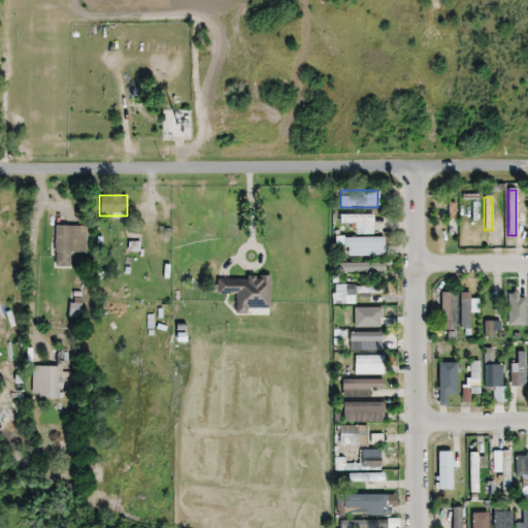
[(448,235),(456,235),(456,202),(448,202),(448,235)]
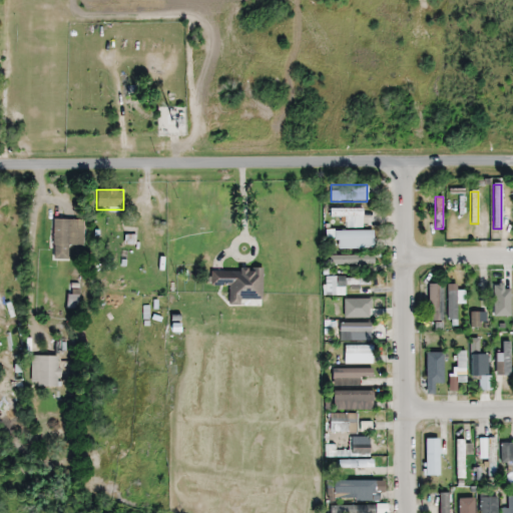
[(362,208),(330,208),(330,217),(343,217),(343,227),(362,227),(362,208)]
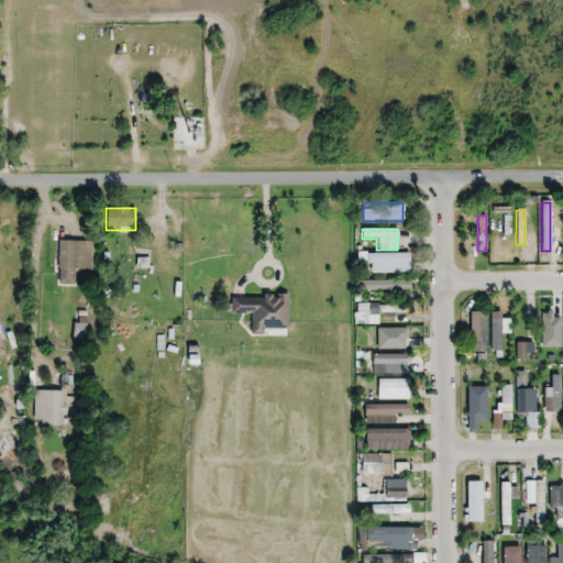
[(57,285),(78,285),(78,273),(90,273),(90,252),(81,252),(81,241),(57,241),(57,285)]
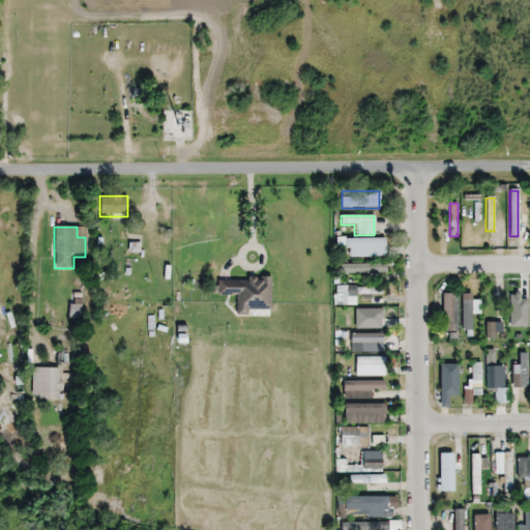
[(385,257),(385,239),(345,239),(345,257),(385,257)]
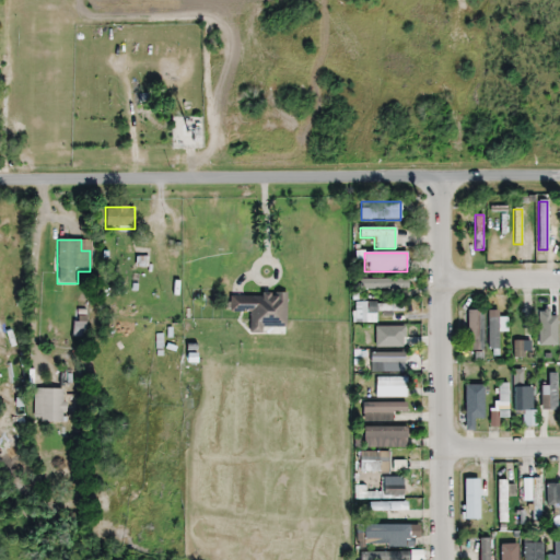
[(406,278),(359,278),(359,290),(406,290),(406,278)]
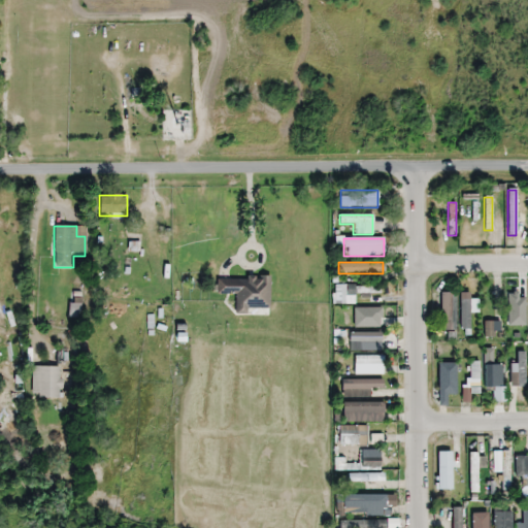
[(270,277),(215,277),(215,293),(235,293),(236,314),(250,314),(250,309),(270,309),(270,277)]
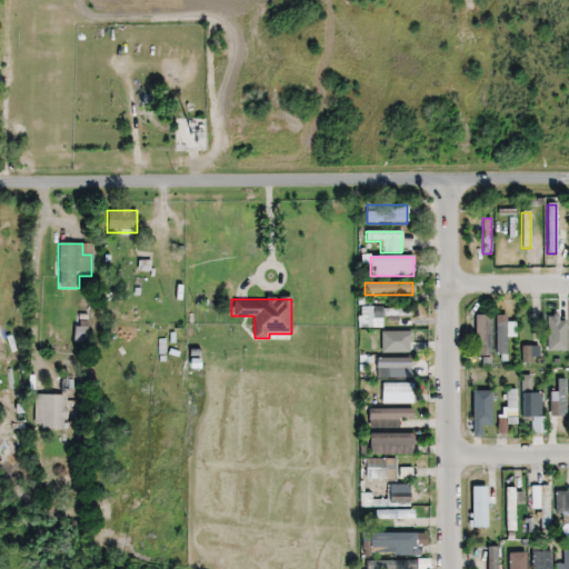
[(409,325),(409,308),(360,308),(360,325),(409,325)]
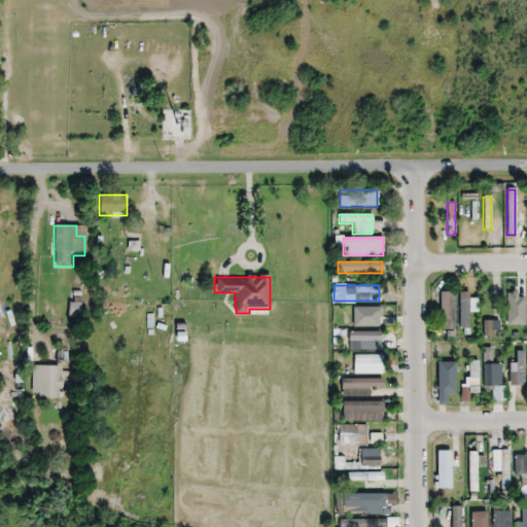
[(453,292),(440,292),(440,331),(453,331),(453,292)]
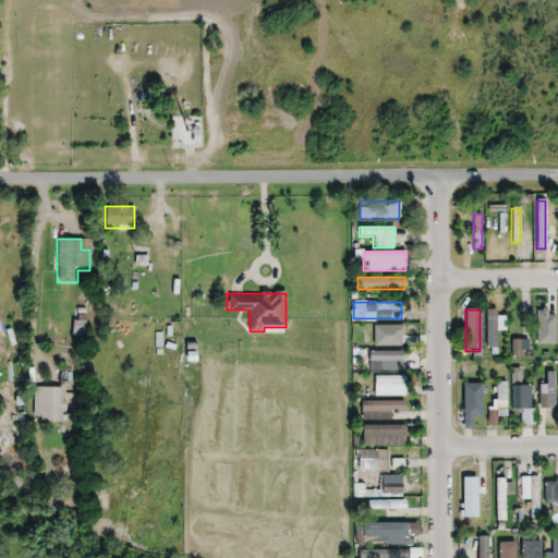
[(544,315),(536,315),(536,346),(553,346),(553,324),(544,324),(544,315)]
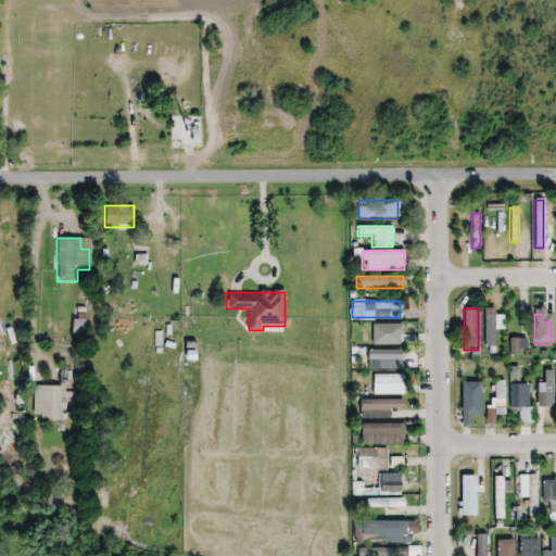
[(483,345),(494,345),(494,315),(483,315),(483,345)]
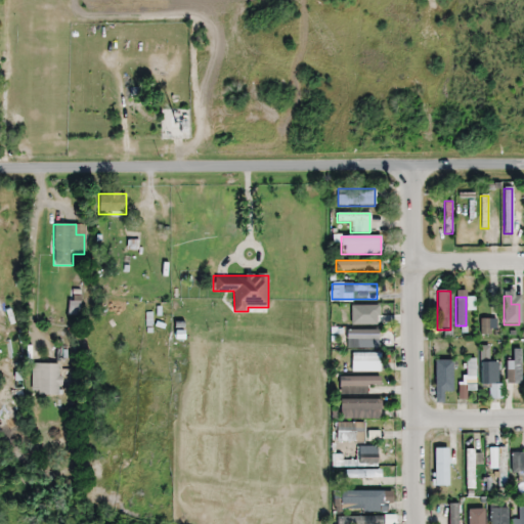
[(376,306),(344,306),(344,314),(359,314),(359,324),(376,324),(376,306)]
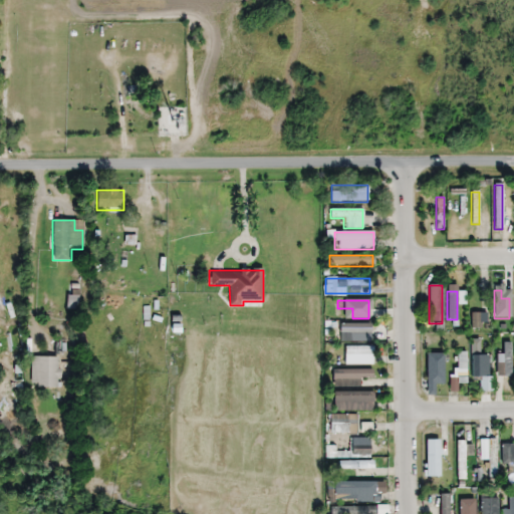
[(486,312),(471,312),(471,329),(486,329),(486,312)]
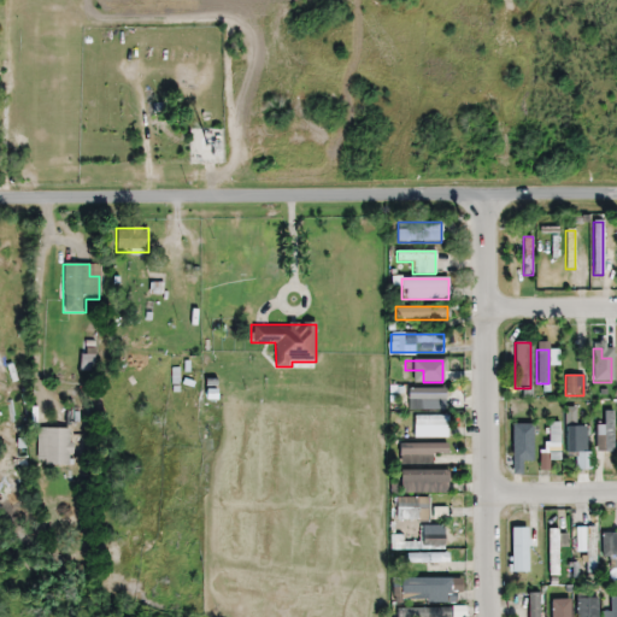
[(445,410),(445,389),(407,389),(407,410),(445,410)]
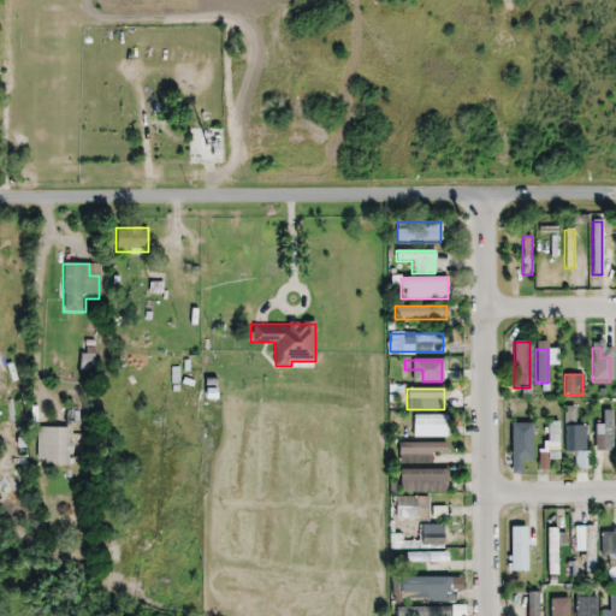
[(67,422),(80,421),(78,407),(66,408),(67,422)]
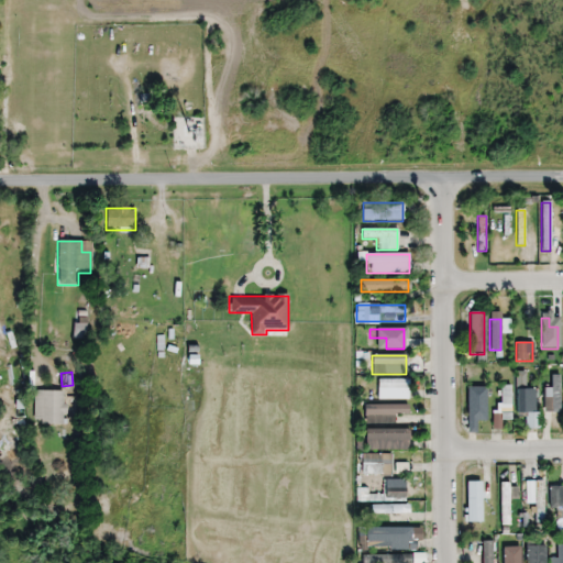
[(560,412),(560,375),(552,375),(552,387),(543,387),(543,412),(560,412)]
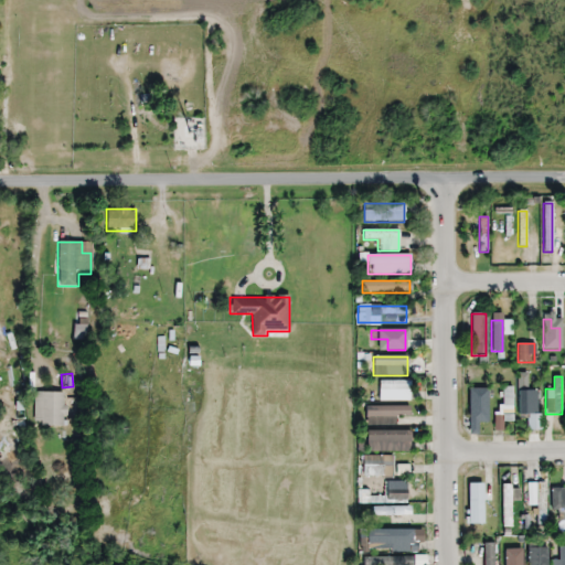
[(379,402),(408,402),(408,381),(379,381),(379,402)]
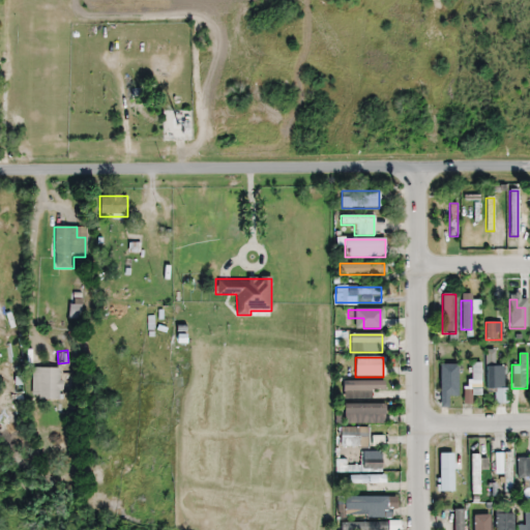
[(480,363),(468,363),(468,394),(480,394),(480,363)]
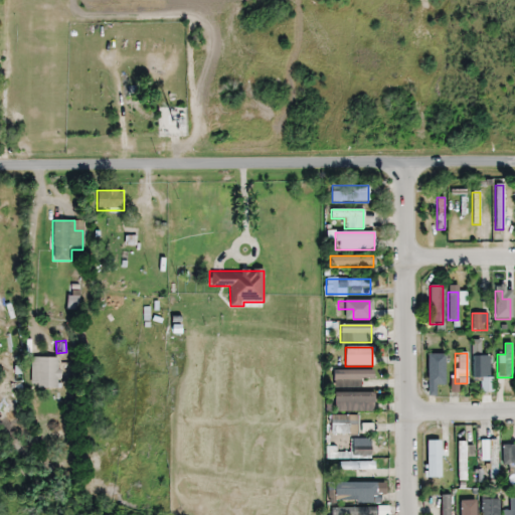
[(445,355),(427,355),(427,384),(445,384),(445,355)]
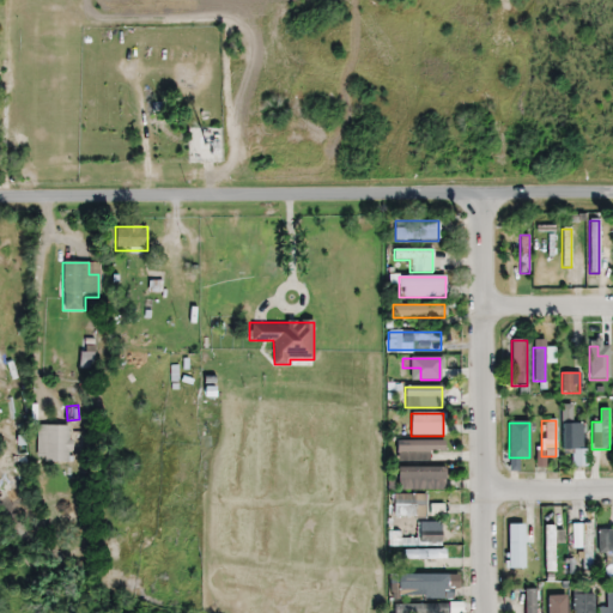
[(562,449),(583,449),(583,423),(562,423),(562,449)]
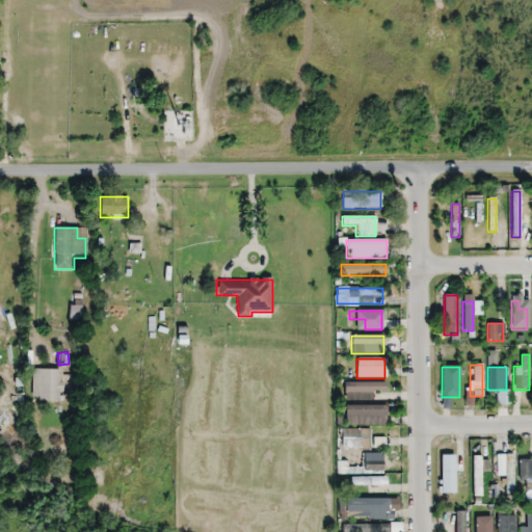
[(31,401),(61,401),(61,370),(31,370),(31,401)]
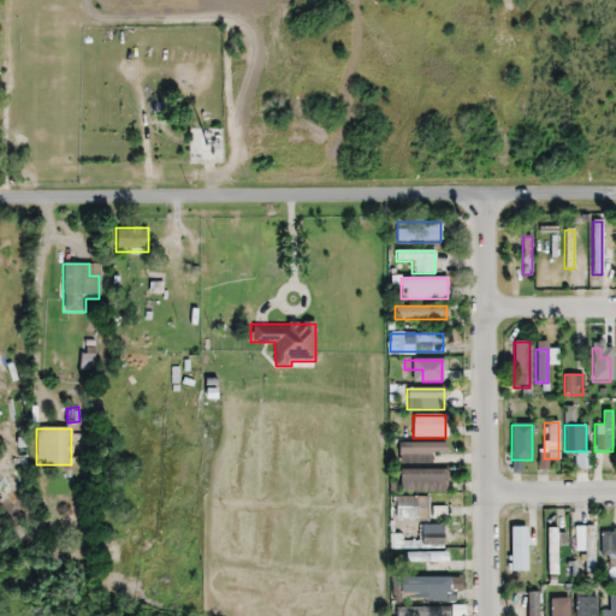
[(432,465),(432,454),(446,454),(446,443),(398,443),(398,465),(432,465)]
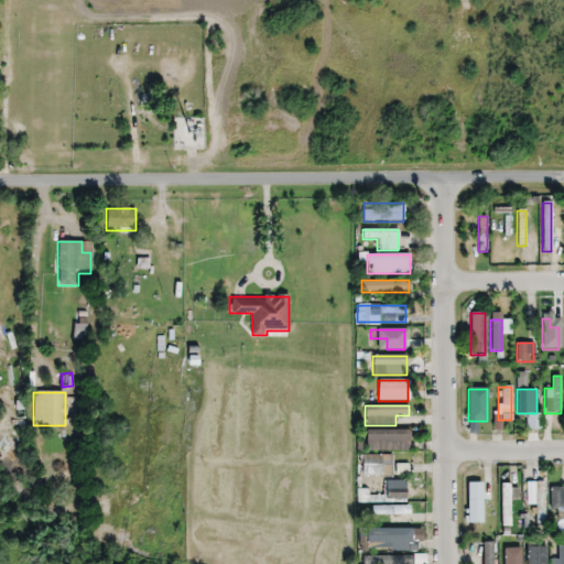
[(409,452),(409,430),(366,430),(366,451),(409,452)]
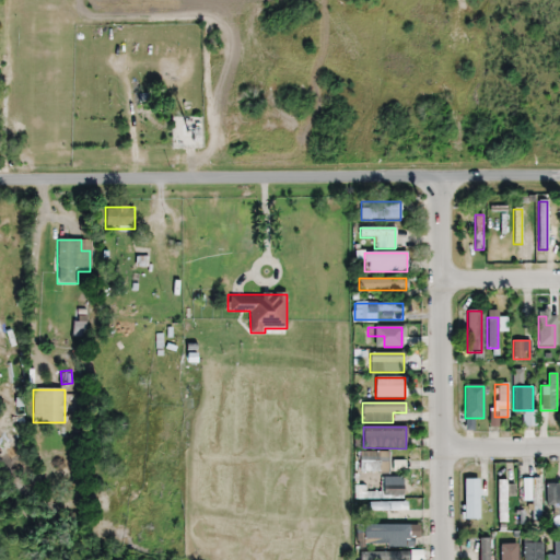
[(387,452),(359,452),(359,471),(406,471),(406,463),(387,463),(387,452)]
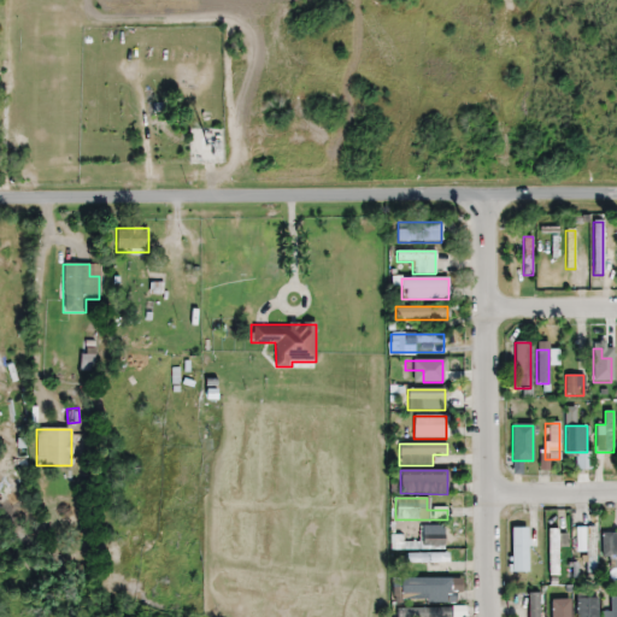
[(523,528),(512,528),(512,573),(523,573),(523,528)]
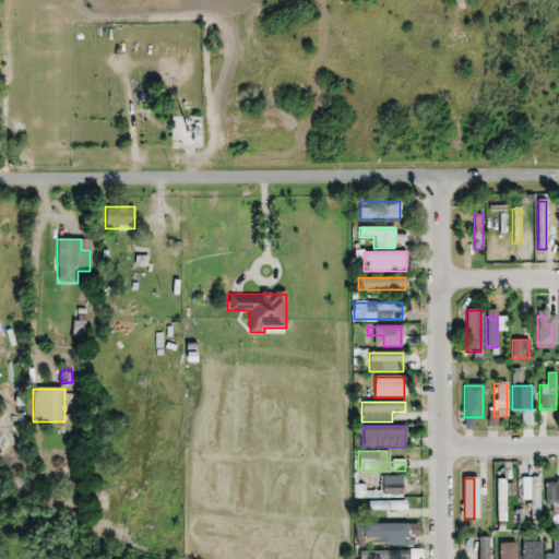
[(533,515),(539,515),(539,478),(521,478),(521,500),(533,500),(533,515)]
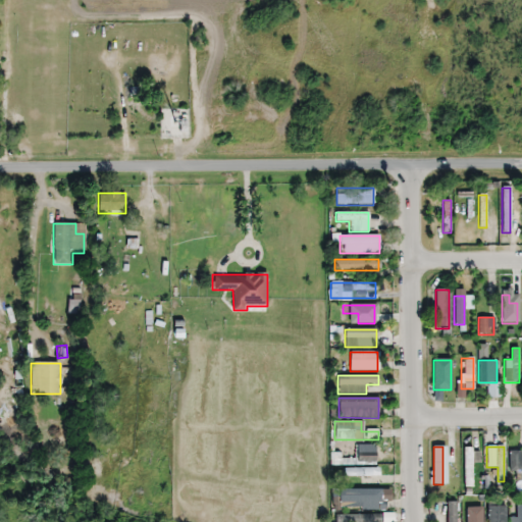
[(464,487),(472,487),(472,448),(464,448),(464,487)]
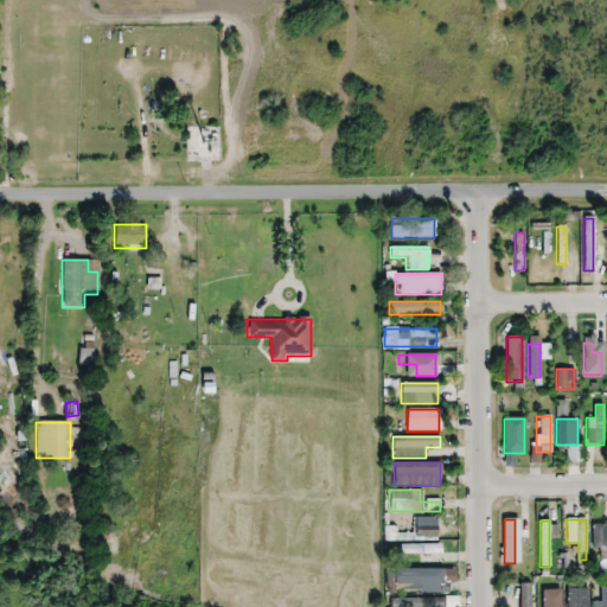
[(604,549),(604,561),(606,560),(606,523),(592,524),(592,549),(604,549)]
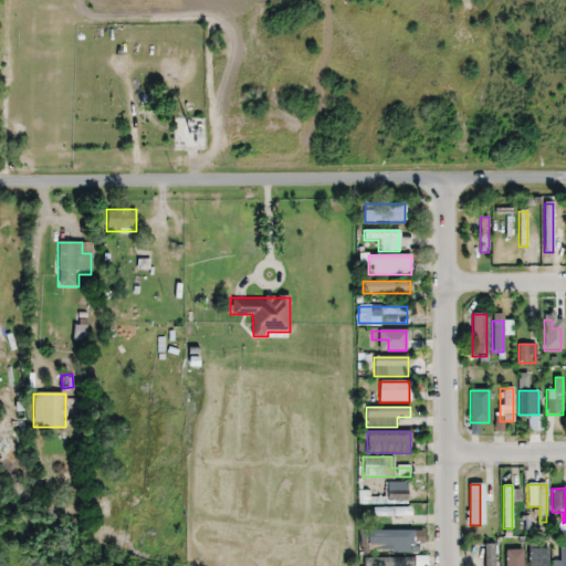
[(412,517),(412,507),(373,507),(373,517),(412,517)]
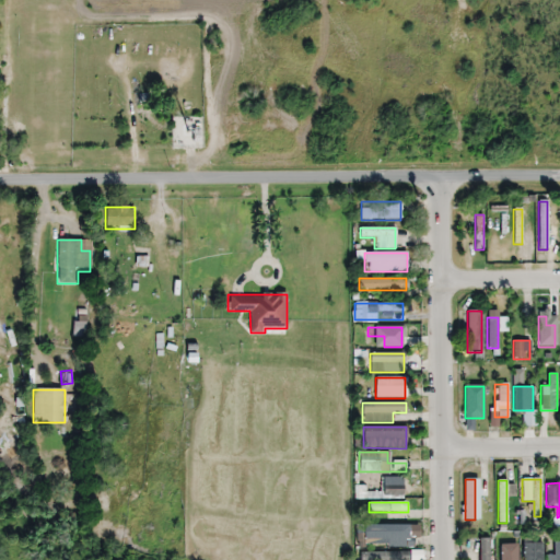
[(408,526),(365,526),(365,538),(408,538),(408,526)]
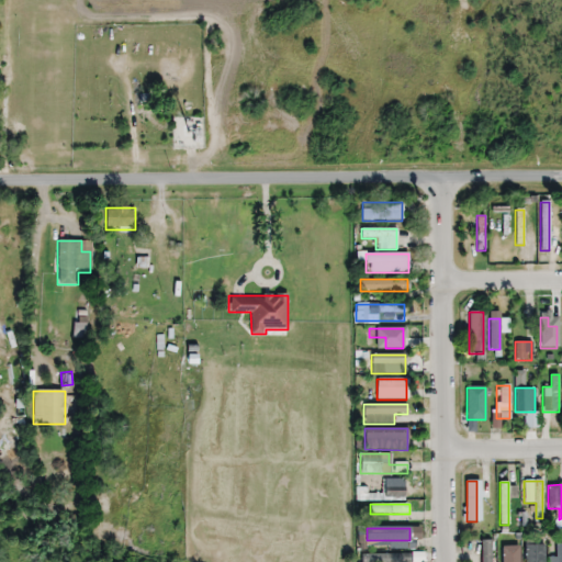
[(481,561),(491,561),(491,539),(481,539),(481,561)]
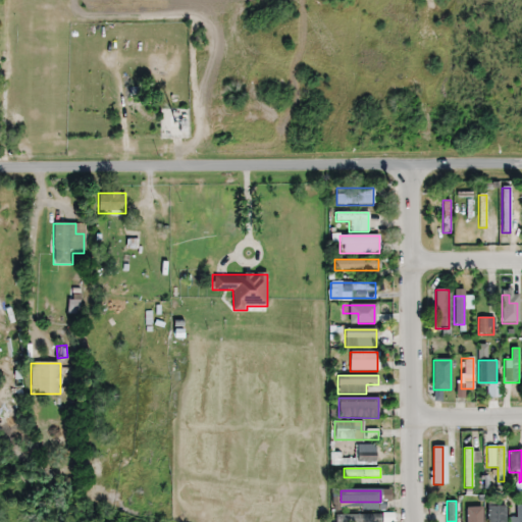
[(521,521),(521,505),(517,506),(517,516),(509,516),(509,521),(521,521)]
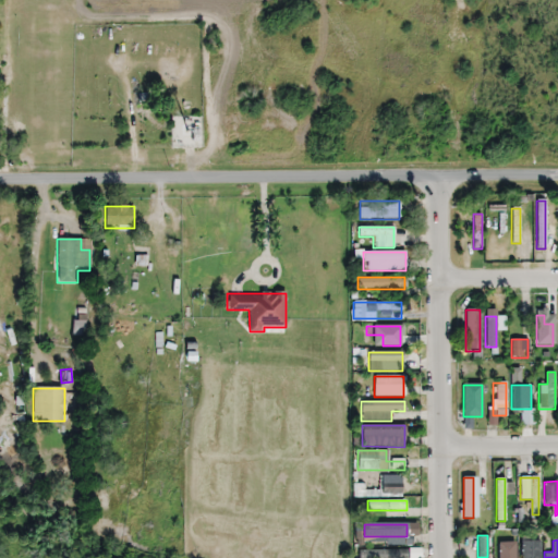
[(540,557),(541,541),(520,541),(520,557),(540,557)]
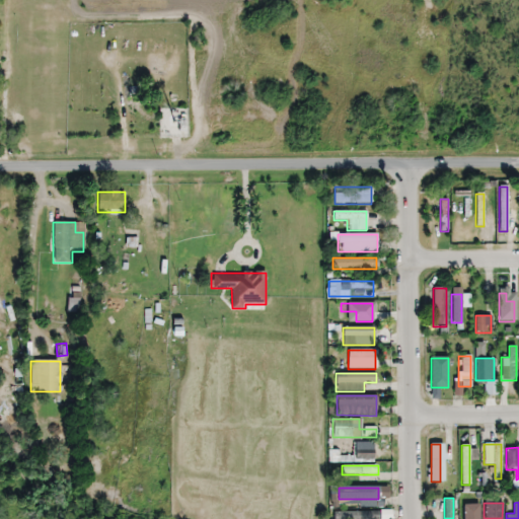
[(463,518),(478,518),(478,506),(464,506),(463,518)]
